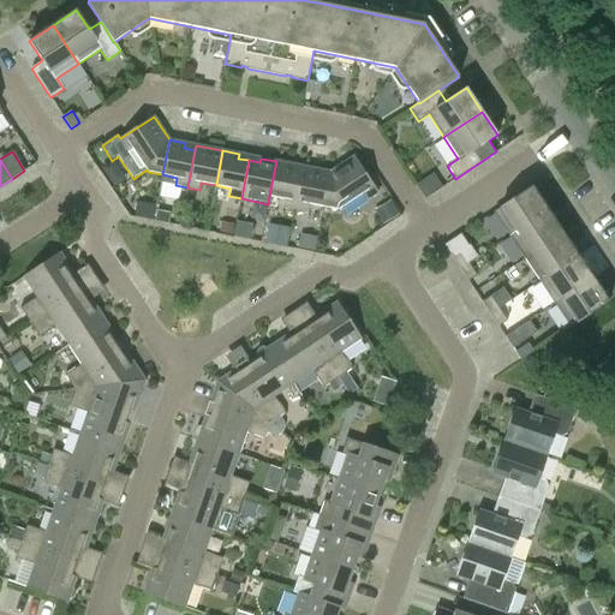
[(330,172),(323,207),(338,209),(362,193),(366,199),(377,192),(356,160),(346,167),(344,163),(330,172)]
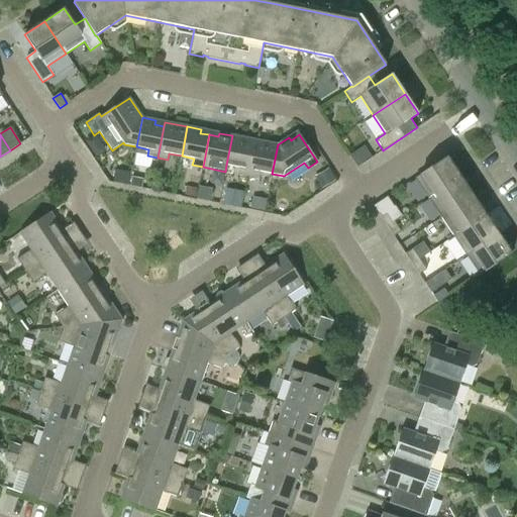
[(247,176),(254,143),(244,142),(245,138),(232,135),(226,165),(238,168),(237,174),(247,176)]
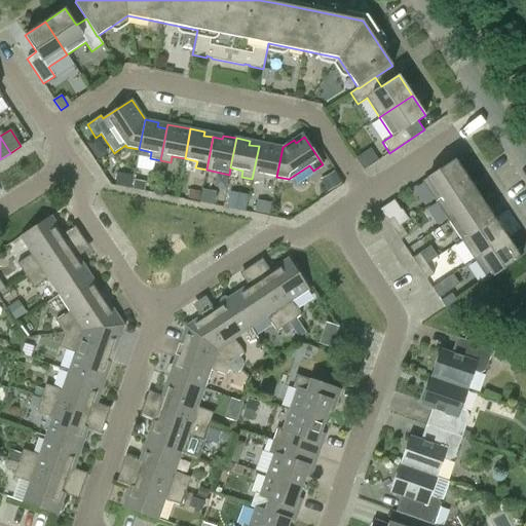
[(259,146),(252,179),(262,181),(263,175),(276,177),(283,147),(268,144),(267,148),(259,146)]
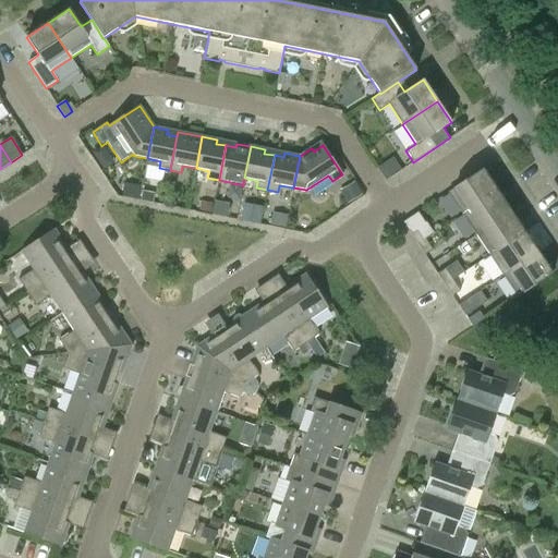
[(462,214),(497,191),(483,169),(448,192),(462,214)]
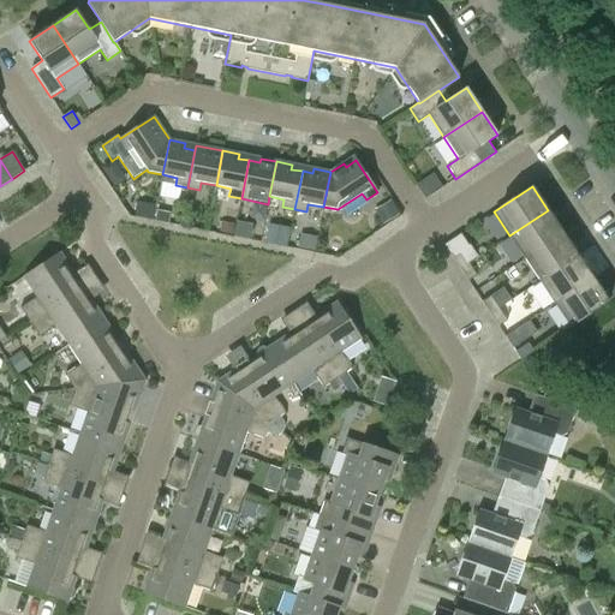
[(382,225),(399,214),(390,199),(374,210),(382,225)]
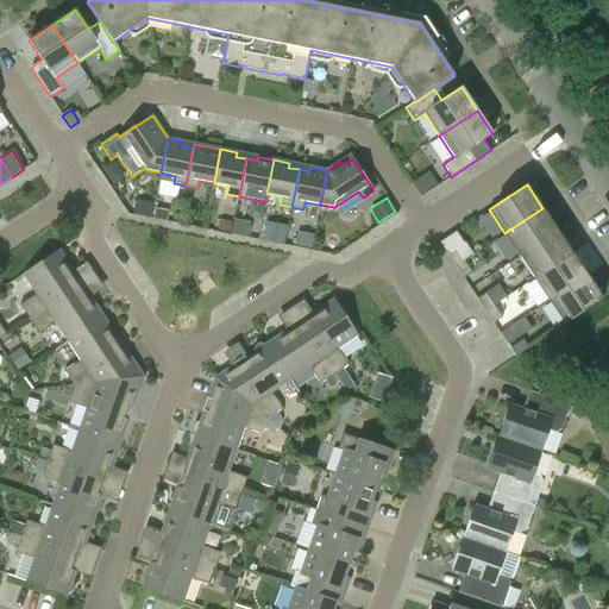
[(152,205),(137,201),(133,214),(150,218),(152,205)]
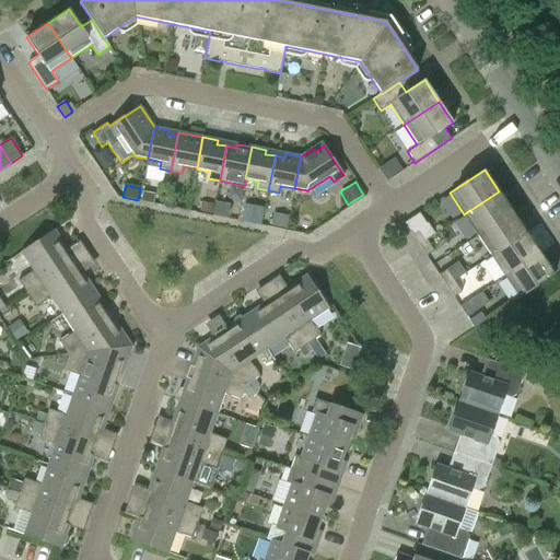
[(499,191),(464,214),(478,235),(512,212),(499,191)]
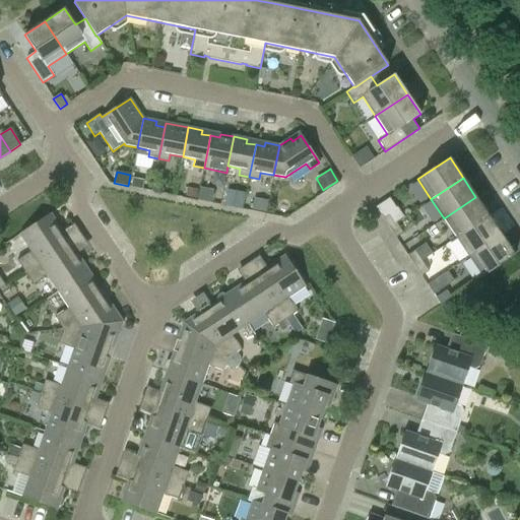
[(133,180),(132,187),(143,189),(144,182),(133,180)]
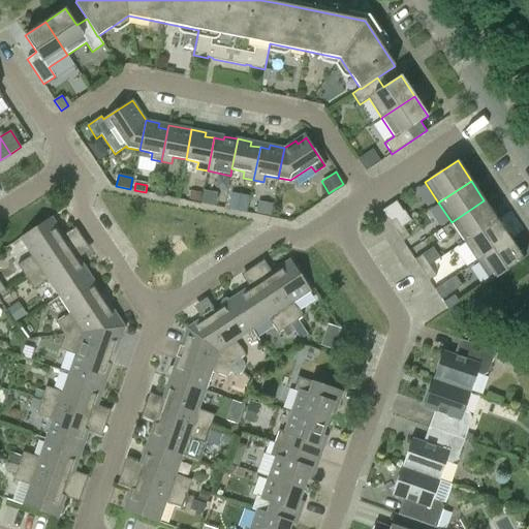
[(156,186),(154,194),(164,196),(165,188),(156,186)]
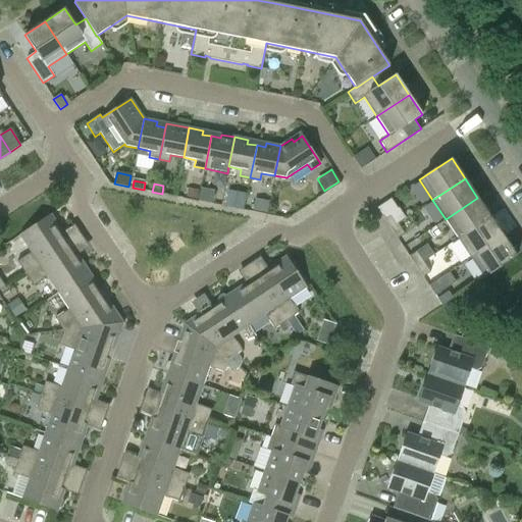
[(200,200),(211,202),(214,190),(203,188),(200,200)]
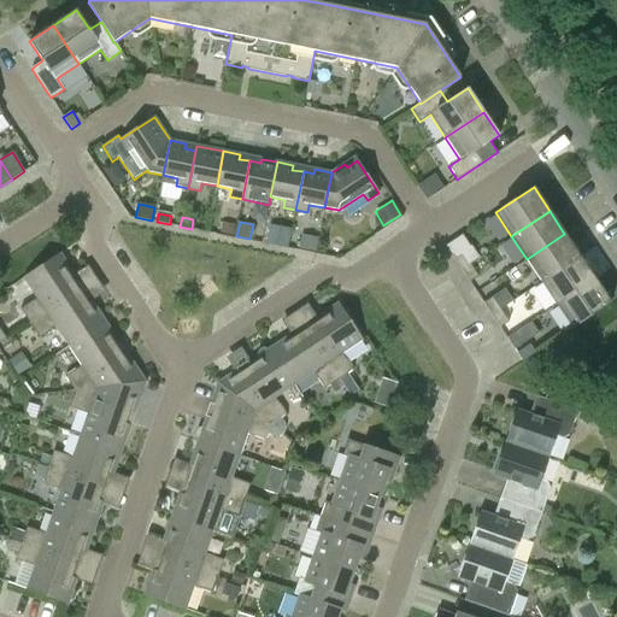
[(235,225),(223,223),(221,235),(233,238),(235,225)]
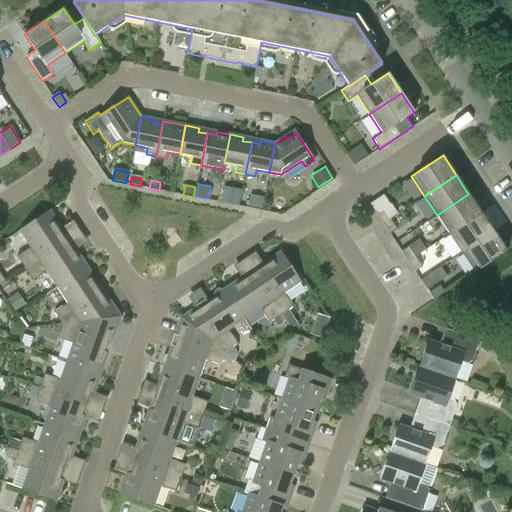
[(241,189),(224,186),(220,202),(238,206),(241,189)]
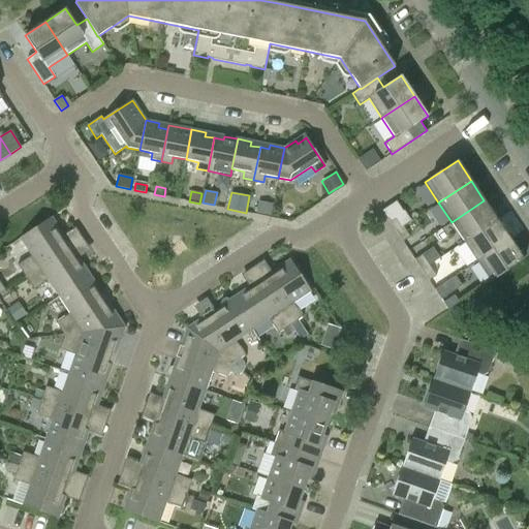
[(484,200),(452,222),(464,242),(497,220),(484,200)]
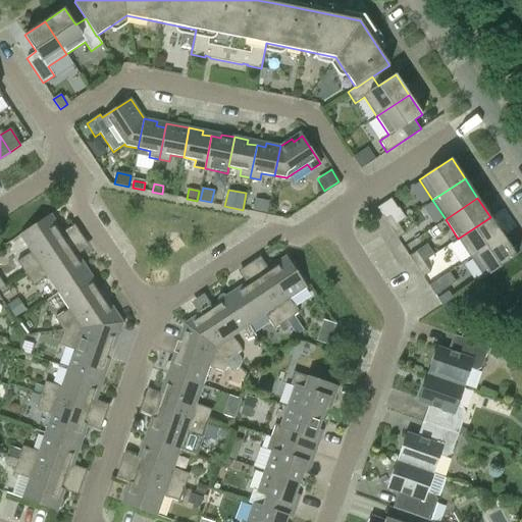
[(390,199),(377,208),(383,217),(390,228),(398,223),(392,213),(398,209),(390,199)]
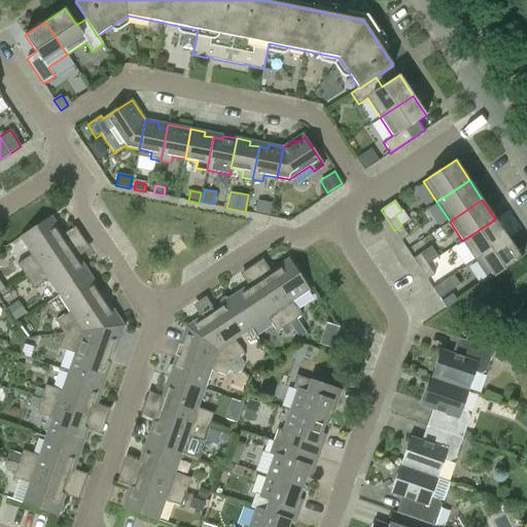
[(269,215),(271,205),(258,203),(256,212),(269,215)]
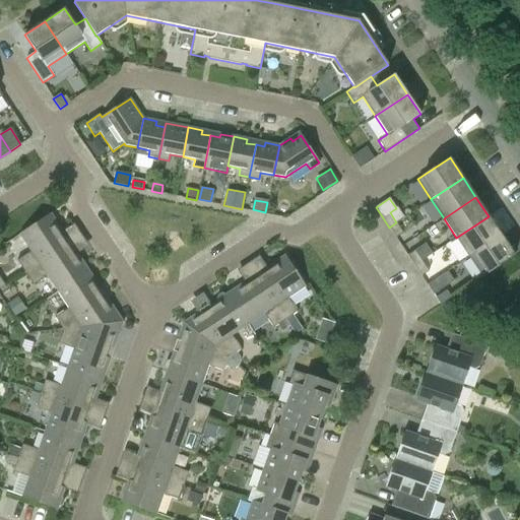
[(25,272),(64,247),(57,236),(63,233),(50,213),(20,234),(31,251),(17,260),(25,272)]
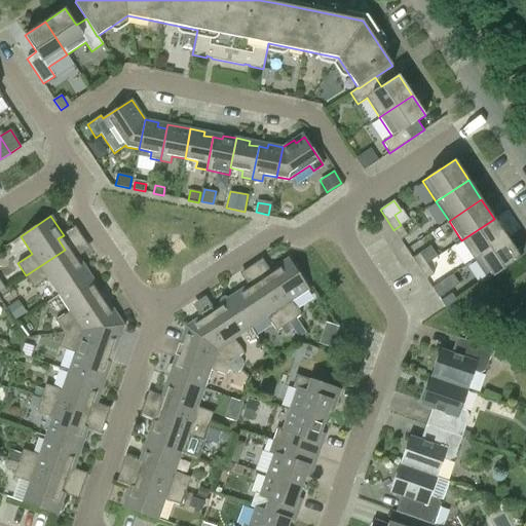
[(494,219),(461,240),(475,260),(508,238),(494,219)]
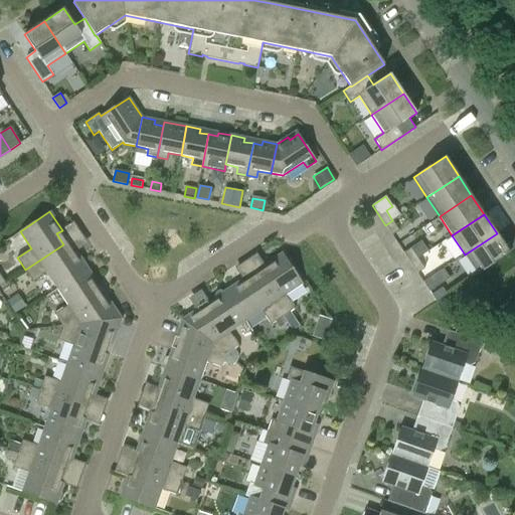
[(392,220),(385,225),(391,235),(399,230),(392,220)]
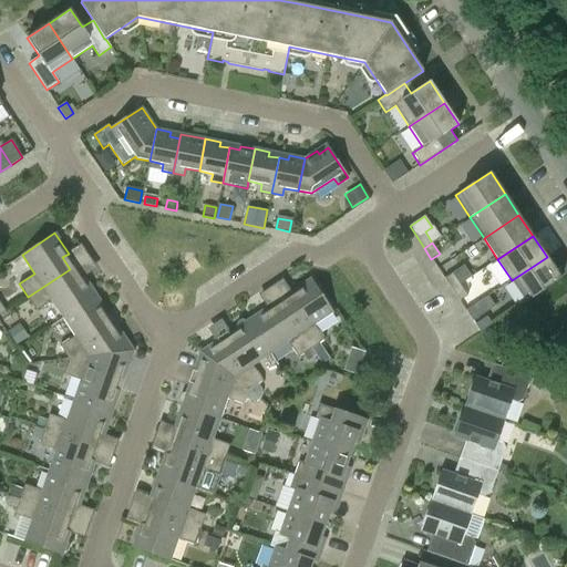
[(547,257),(512,280),(525,301),(560,278),(547,257)]
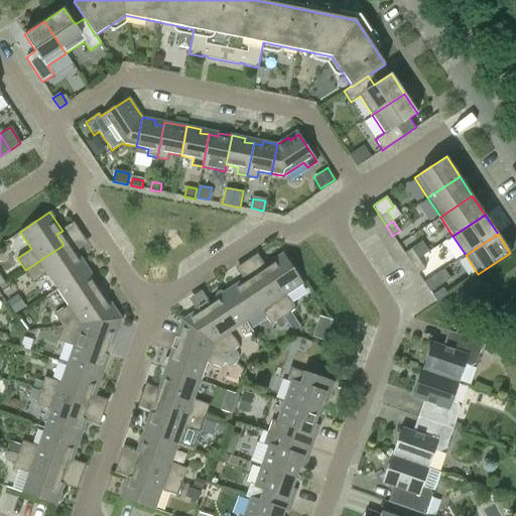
[(63,245),(25,270),(33,282),(46,273),(57,289),(88,269),(76,251),(71,255),(63,245)]
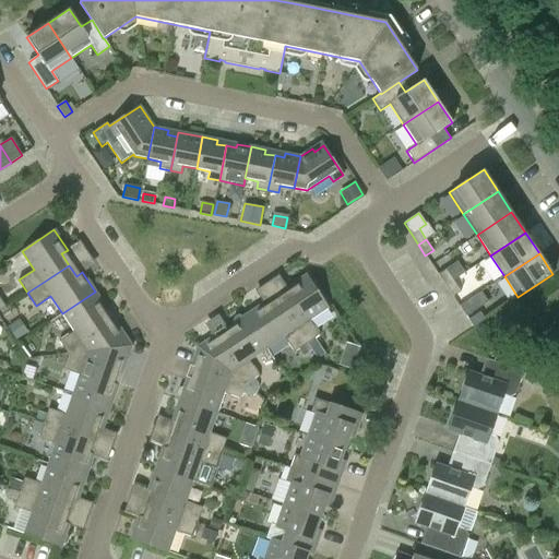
[(445,286),(453,281),(445,269),(438,274),(445,286)]
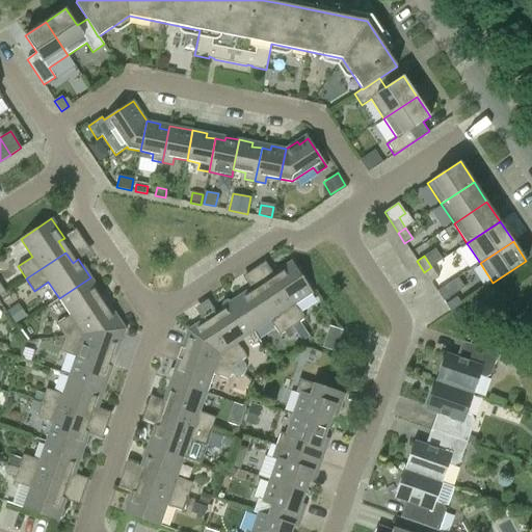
[(265,261),(241,274),(248,288),(272,274),(265,261)]
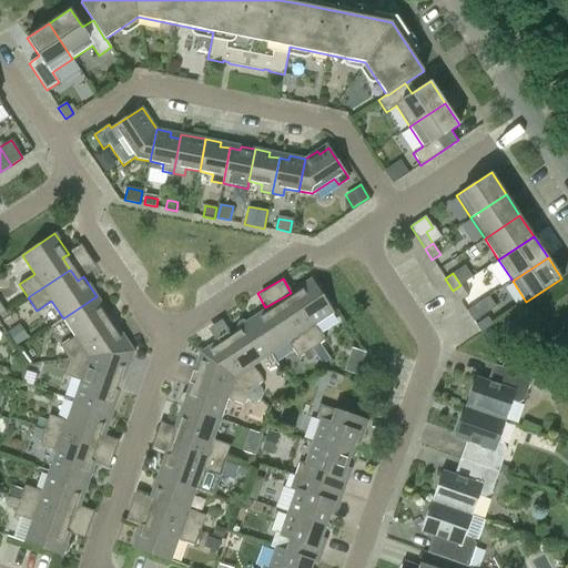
[(283,306),(312,350),(325,341),(314,325),(330,315),(332,320),(332,322),(337,330),(342,326),(332,312),(311,280),(291,293),(294,298),(283,306)]
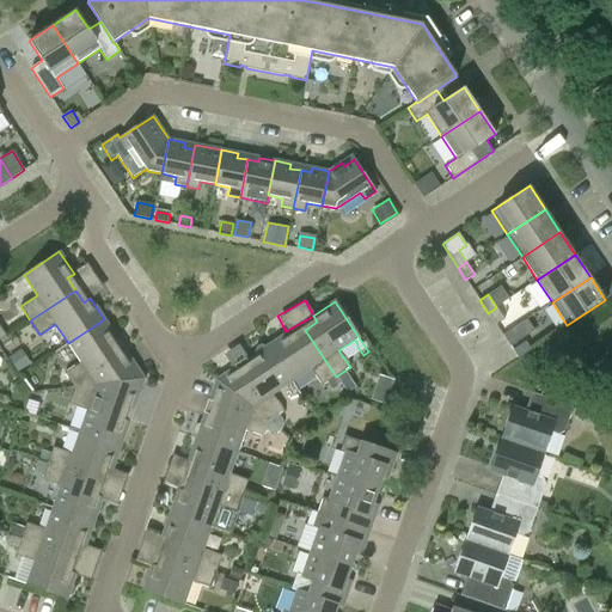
[(496,307),(488,313),(496,325),(505,319),(496,307)]
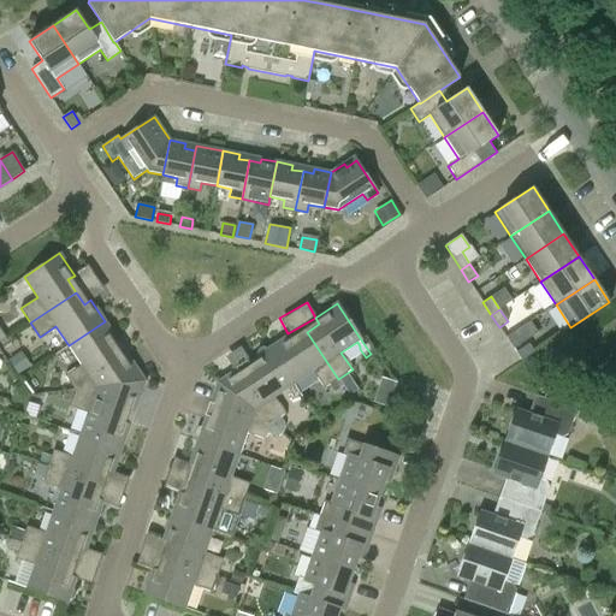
[(105,321),(69,345),(82,365),(65,375),(75,390),(144,381),(126,354),(120,359),(113,347),(119,343),(105,321)]
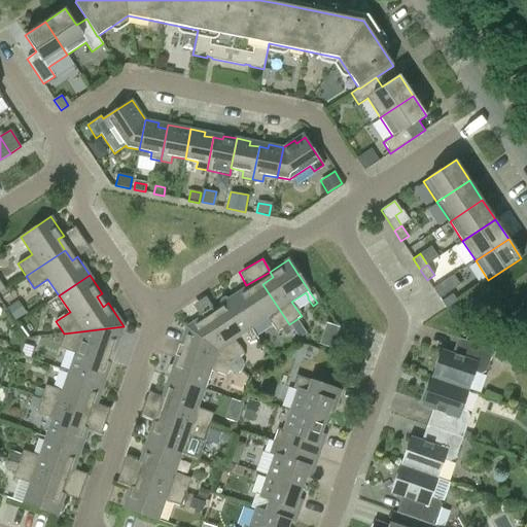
[(432,288),(440,299),(460,284),(453,275),(432,288)]
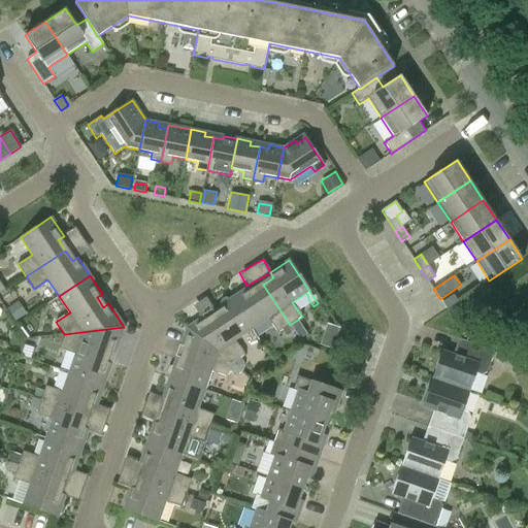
[(231,298),(252,329),(268,319),(277,333),(290,325),(263,285),(253,292),(250,287),(231,298)]
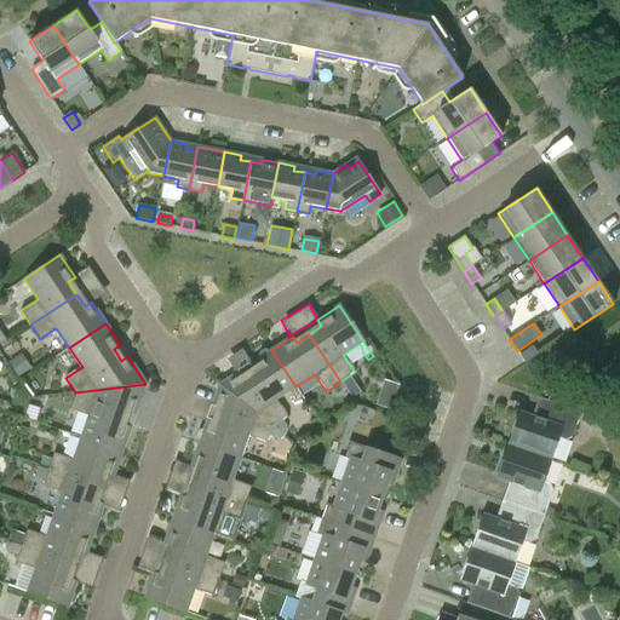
[(520,355),(524,363),(538,355),(532,346),(520,355)]
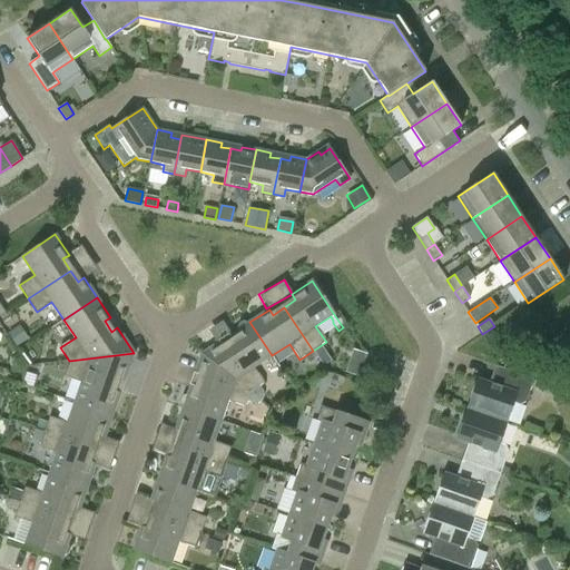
[(202,354),(261,400),(263,399),(263,394),(262,390),(257,387),(264,383),(254,367),(272,355),(249,322),(247,324),(246,323),(243,321),(237,324),(237,328),(238,330),(229,335),(233,341),(223,349),(218,343),(202,354)]
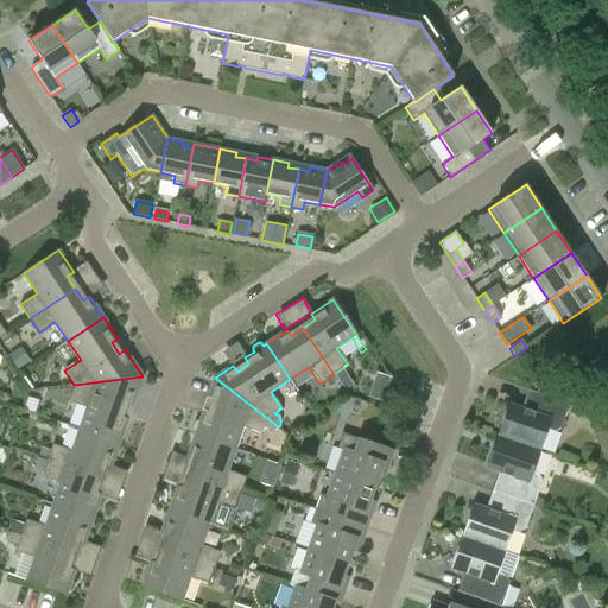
[(21,347),(8,355),(18,369),(31,360),(21,347)]
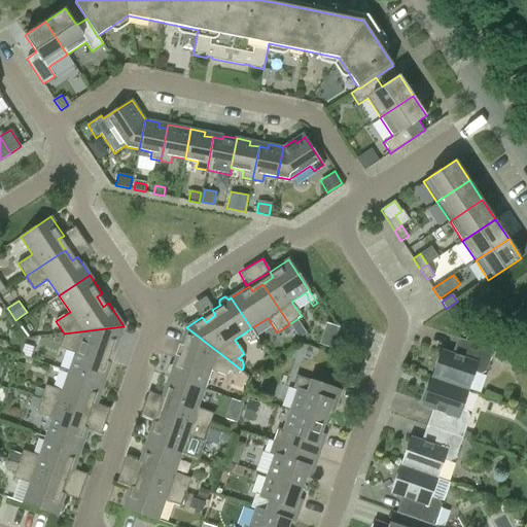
[(124,326),(64,334),(59,347),(75,353),(70,367),(62,364),(60,369),(68,372),(103,384),(111,363),(105,361),(109,350),(114,352),(124,326)]
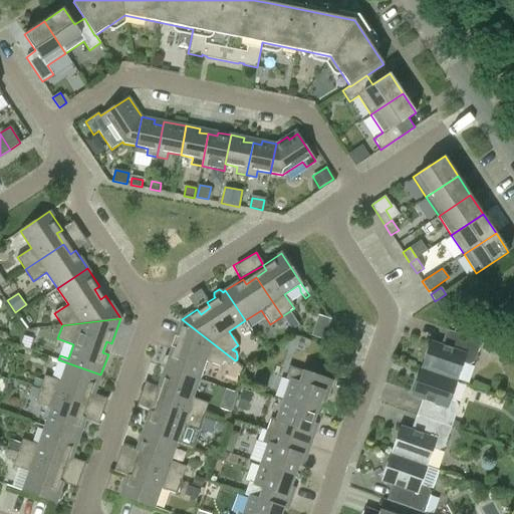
[(165,367),(199,379),(205,361),(221,366),(223,360),(226,363),(230,363),(234,362),(235,360),(182,319),(176,336),(182,338),(178,349),(172,347),(169,356),(168,356),(164,357),(163,362),(165,365),(166,365),(165,367)]
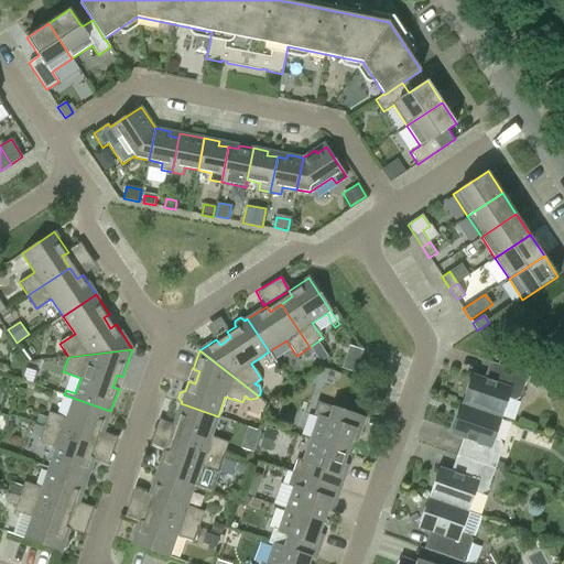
[(489,361),(483,381),(470,377),(461,404),(501,419),(508,398),(513,400),(520,398),(528,375),(489,361)]
